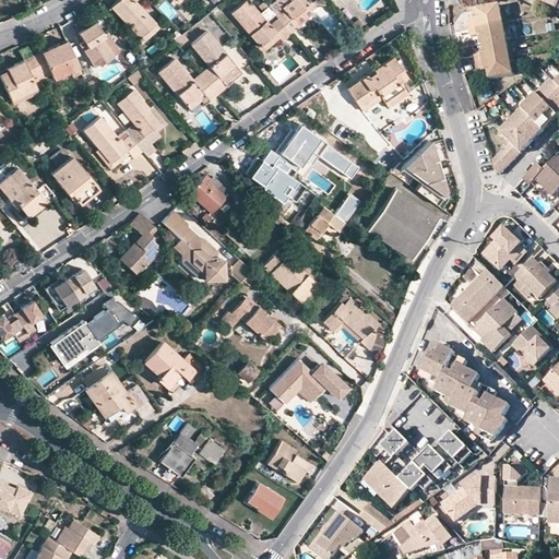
[(138,38),(154,23),(133,1),(134,0),(117,0),(109,8),(138,38)]
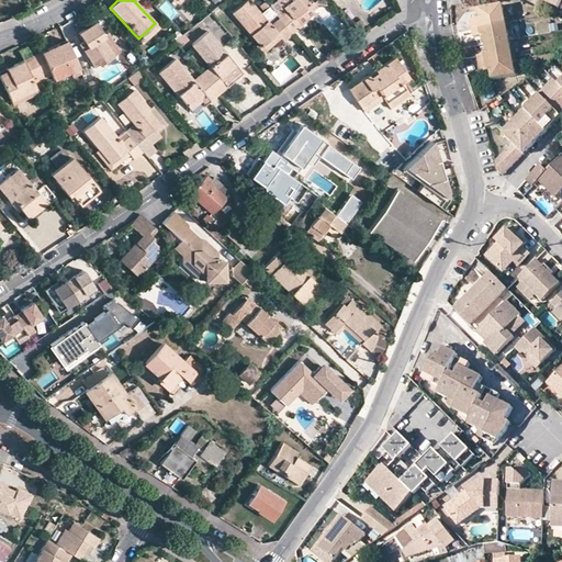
[(166,0),(159,8),(171,20),(179,12),(166,0)]
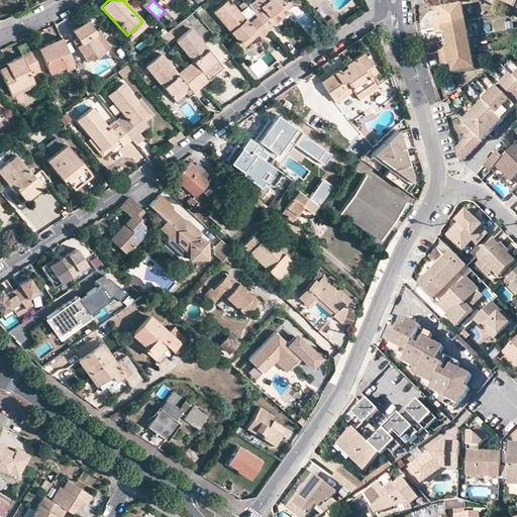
[(237,39),(238,40),(252,29),(257,34),(259,36),(267,29),(254,16),(241,1),(237,5),(240,9),(237,12),(227,0),(224,0),(212,11),(237,39)]
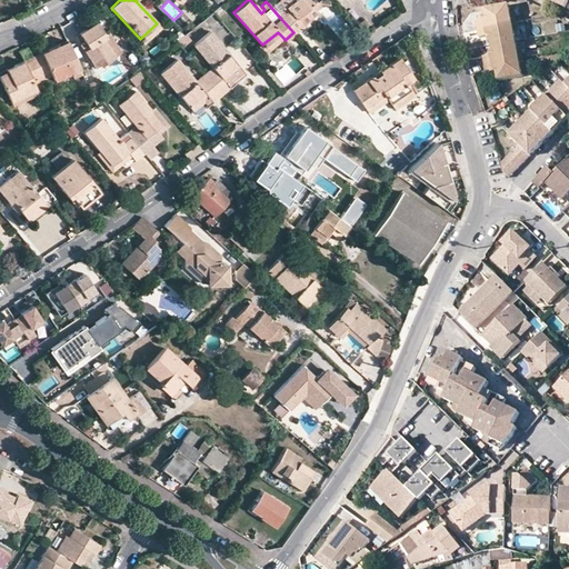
[(311,3),(309,1),(308,0),(279,0),(289,11),(280,18),(293,32),(302,25),(300,22),(296,17),(311,3)]
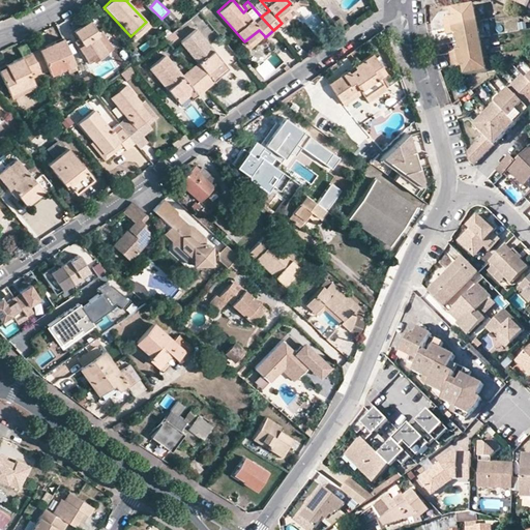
[(289,0),(288,1),(290,3),(275,16),(280,21),(298,6),(292,0),(289,0)]
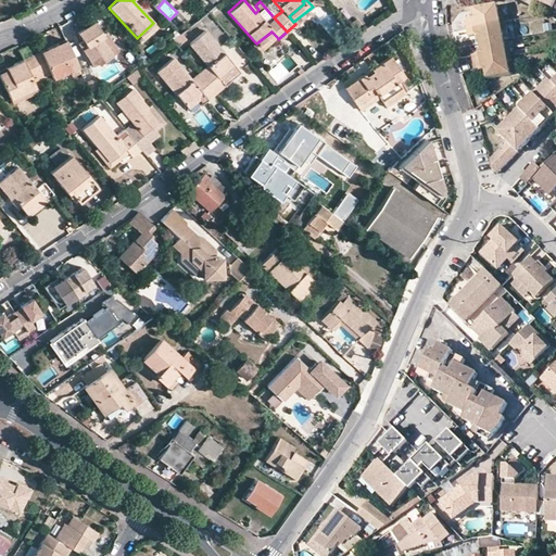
[(496,5),(472,10),(474,15),(475,19),(470,19),(463,20),(465,29),(467,37),(474,36),(478,35),(478,38),(479,45),(480,49),(481,52),(477,53),(470,54),(471,63),(472,70),(479,68),(484,67),(484,71),(485,78),(509,75),(507,63),(506,57),(503,39),(501,30),(500,23),(497,13),(496,5)]
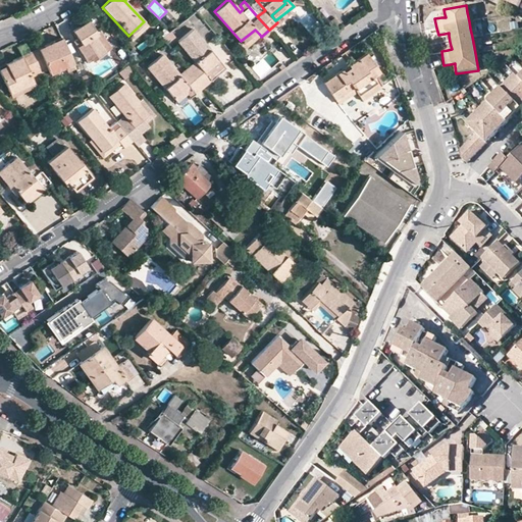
[(332,17),(325,22),(331,30),(338,24),(332,17)]
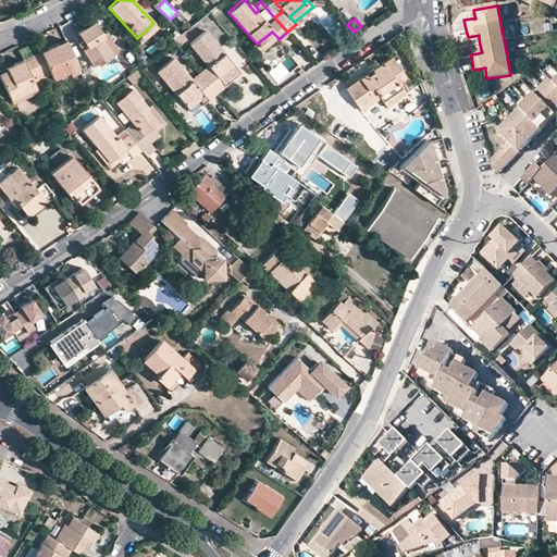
[(101,61),(111,54),(100,37),(101,36),(93,22),(76,33),(81,40),(76,42),(91,67),(101,61)]
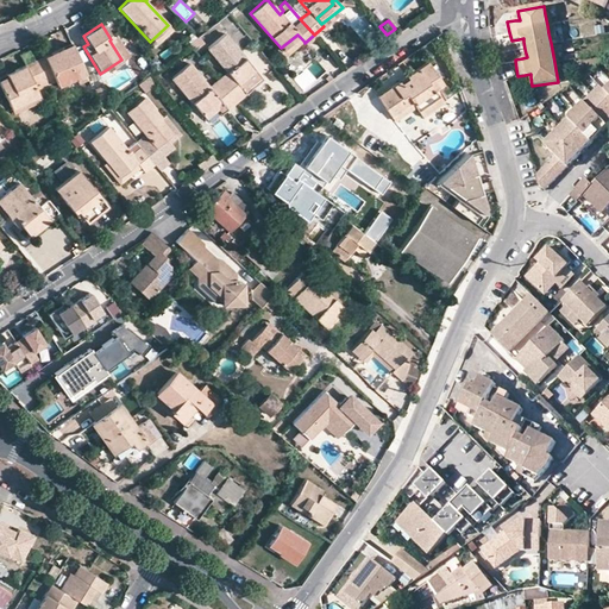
[(173,30),(168,25),(150,42),(154,46),(173,30)]
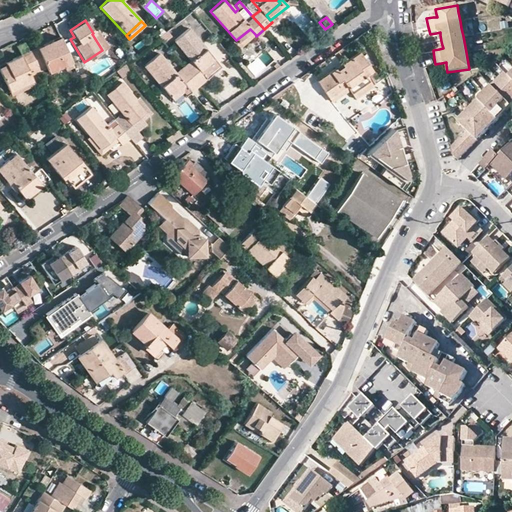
[(188,28),(174,40),(190,59),(182,66),(197,85),(220,66),(188,28)]
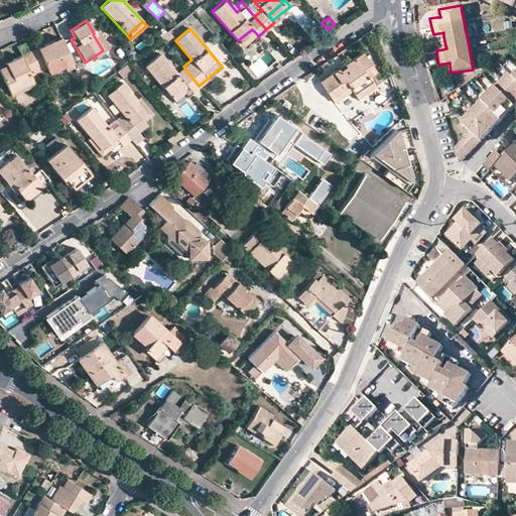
[(233,41),(240,48),(257,34),(252,29),(238,40),(237,39),(233,41)]
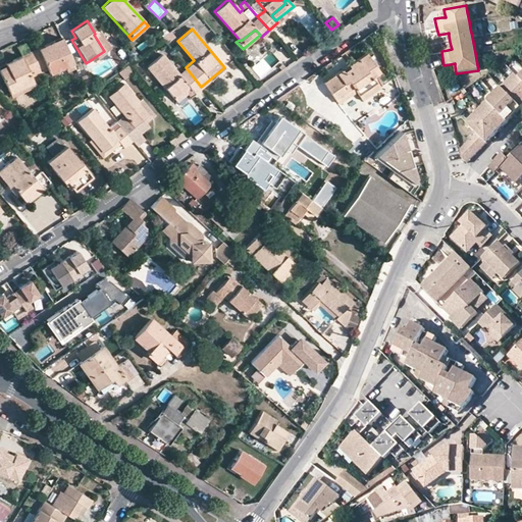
[(109,47),(99,31),(95,34),(94,35),(104,51),(109,47)]
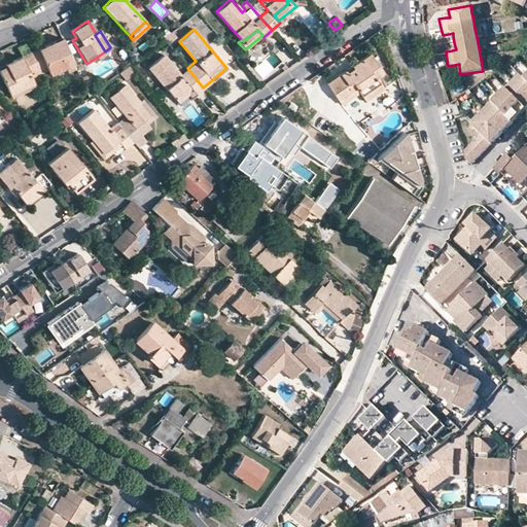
[(75,68),(62,37),(29,51),(37,70),(44,66),(46,70),(48,74),(64,67),(67,72),(75,68)]
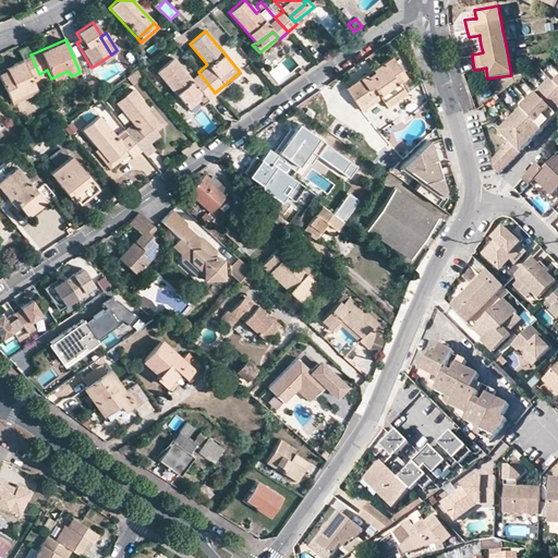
[(32,83),(29,79),(39,74),(31,55),(12,63),(15,71),(0,77),(0,80),(8,98),(34,87),(32,83)]
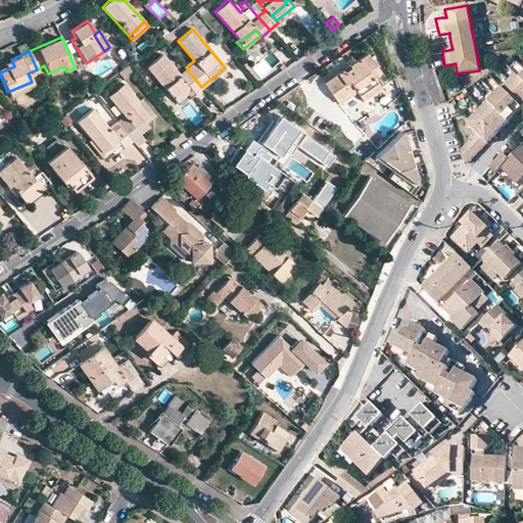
[(323,83),(335,100),(352,88),(355,92),(362,101),(380,88),(372,77),(378,73),(365,53),(347,65),(341,69),(323,83)]
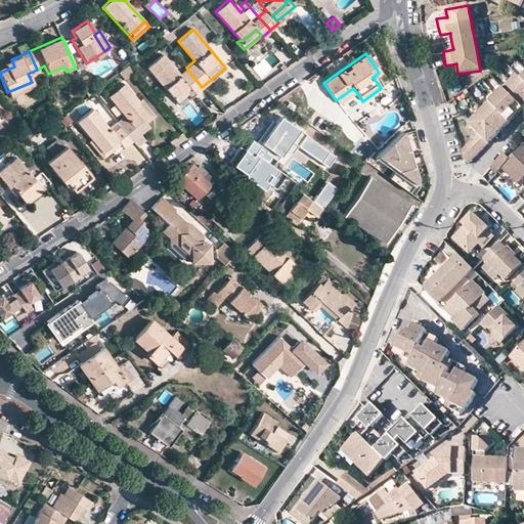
[(146,66),(172,97),(187,85),(194,93),(202,87),(186,68),(178,74),(162,54),(146,66)]
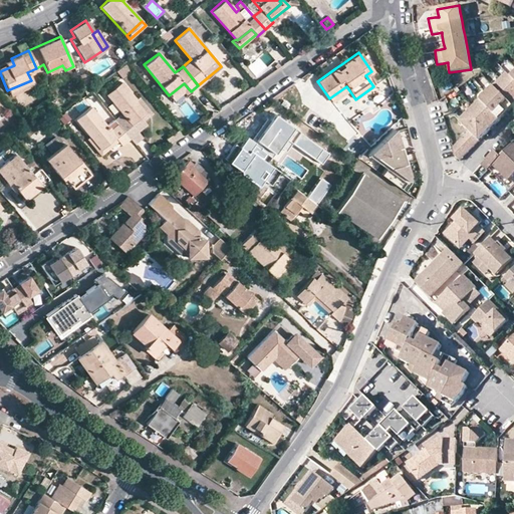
[(0,71),(14,65),(11,58),(0,63),(0,71)]
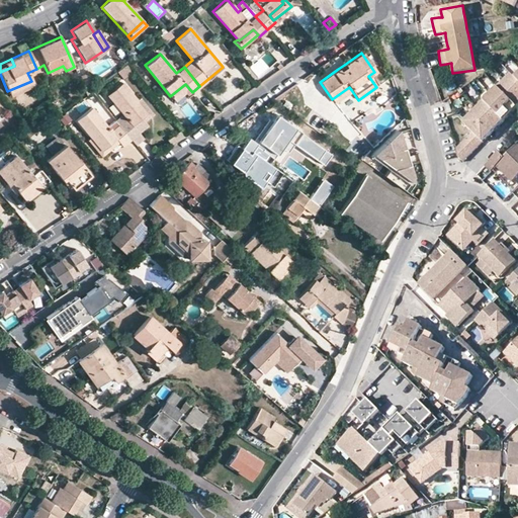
[(115,69),(121,77),(130,71),(124,63),(115,69)]
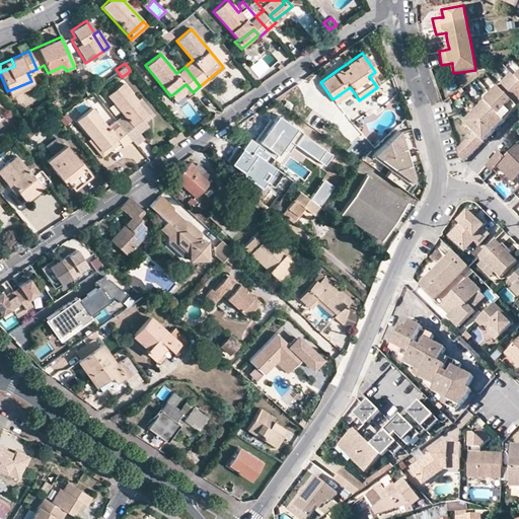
[(27,73),(29,77),(39,73),(36,69),(27,73)]
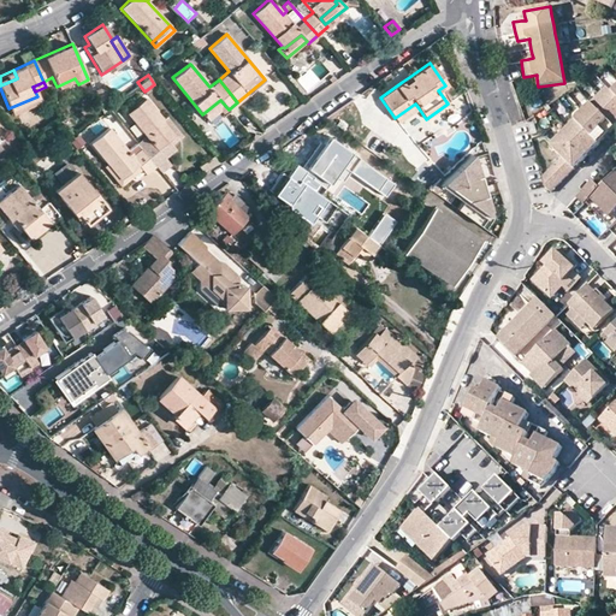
[(105,86),(94,92),(102,110),(112,104),(105,86)]
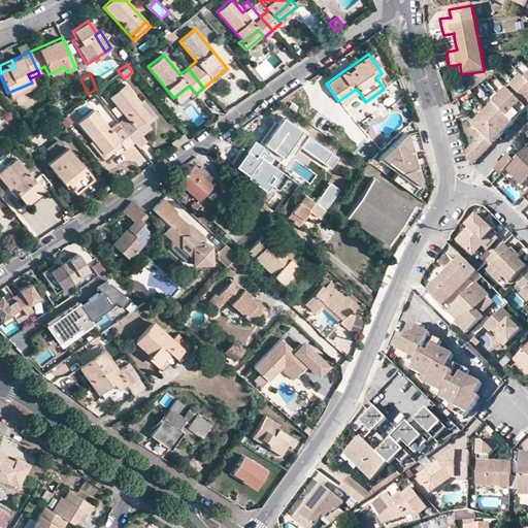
[(521,73),(514,80),(527,94),(527,79),(525,76),(521,73)]
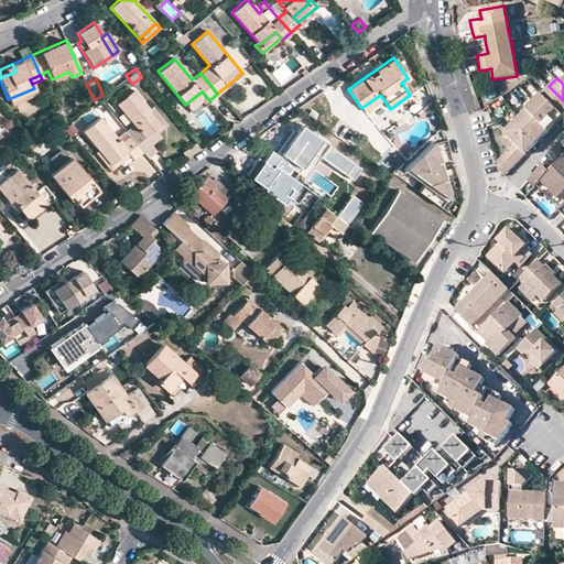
[(563,116),(563,114),(563,100),(549,86),(541,94),(563,116)]
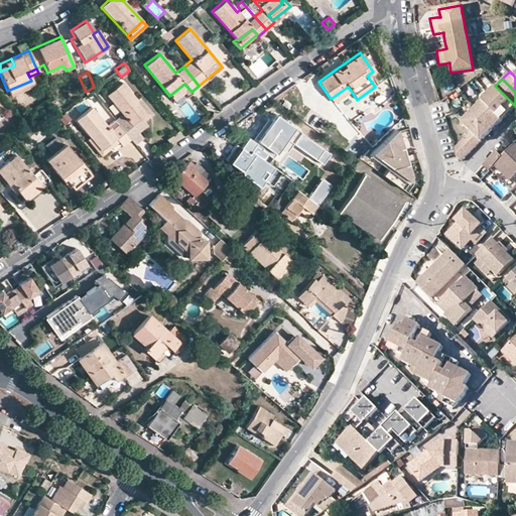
[(7,91),(10,97),(33,86),(31,81),(7,91)]
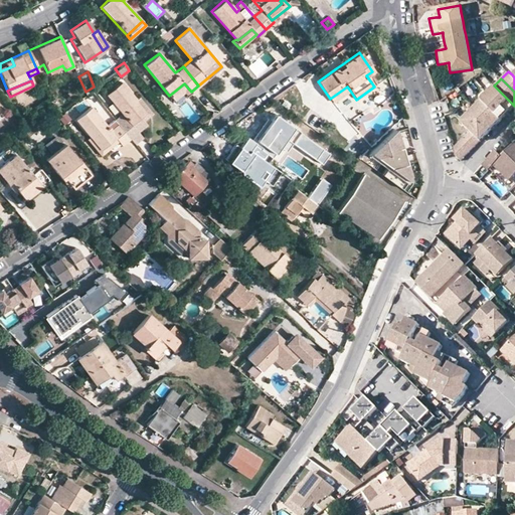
[(121,80),(106,94),(125,117),(117,123),(129,138),(137,131),(135,128),(131,123),(145,112),(135,100),(136,99),(121,80)]
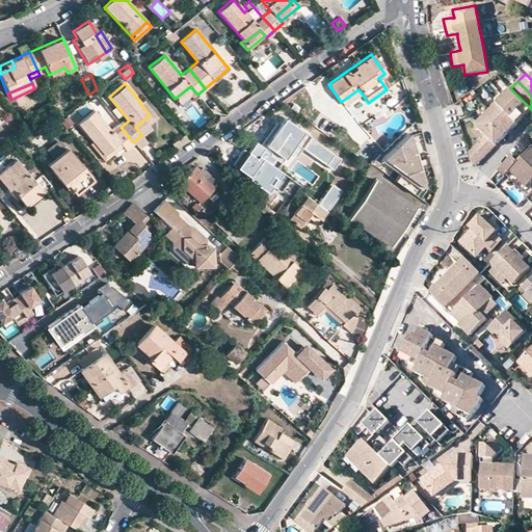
[(179,104),(189,96),(192,99),(197,95),(190,86),(175,99),(179,104)]
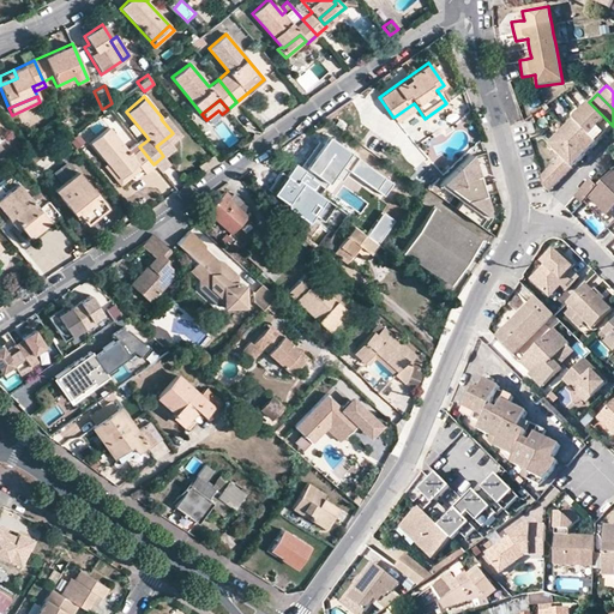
[(605,133),(613,126),(589,102),(581,110),(605,133)]
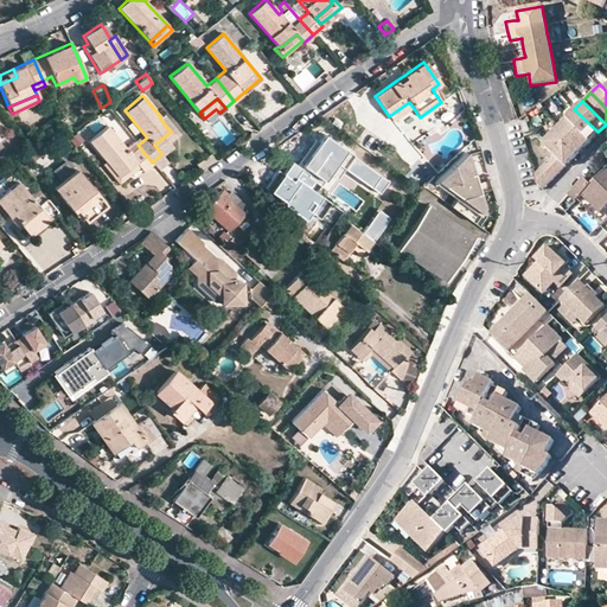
[(389,116),(393,121),(413,107),(409,102),(389,116)]
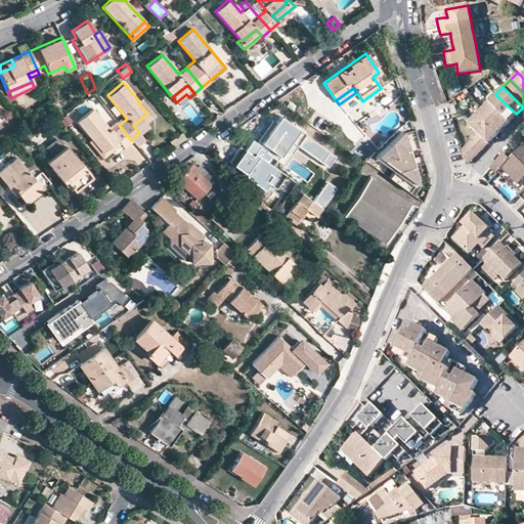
[(510,120),(516,114),(495,94),(489,100),(510,120)]
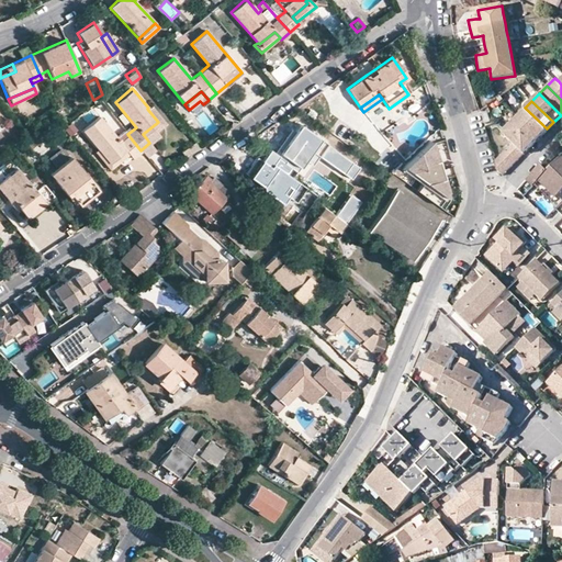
[(143,134),(147,139),(166,123),(152,105),(148,108),(147,109),(158,122),(143,134)]
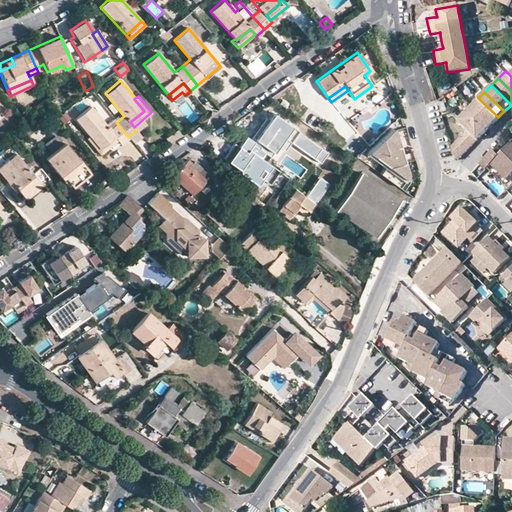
[(491,124),(498,117),(478,98),(471,105),(491,124)]
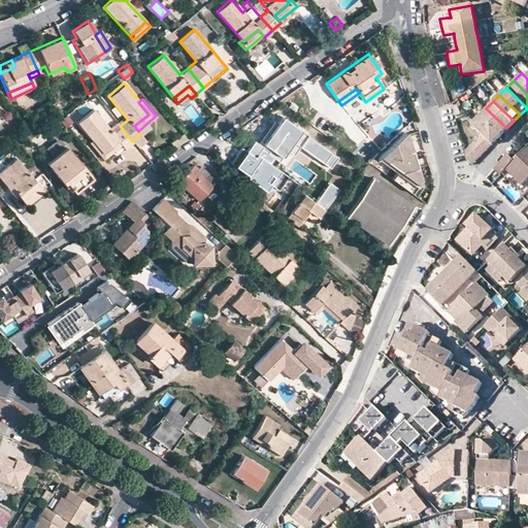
[(486,108),(480,114),(499,135),(506,128),(486,108)]
